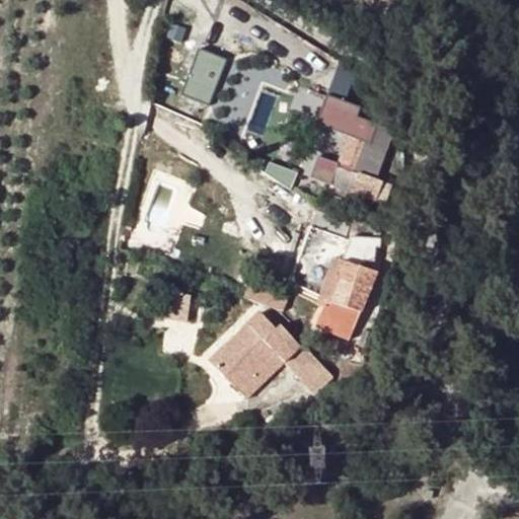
[(187,33),(168,29),(154,100),(167,101),(170,75),(178,76),(187,33)]
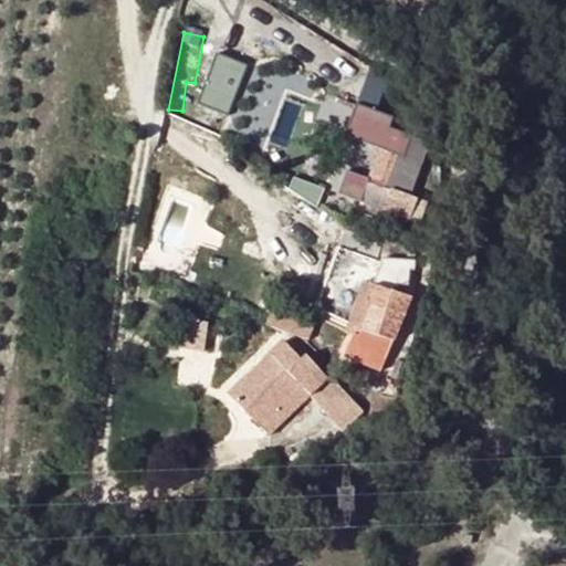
[(217,55),(209,79),(237,87),(244,64),(217,55)]
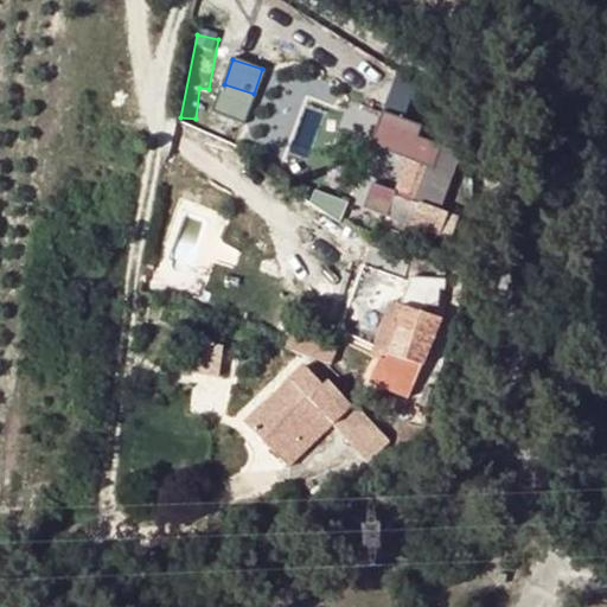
[(209,114),(241,122),(246,101),(213,93),(209,114)]
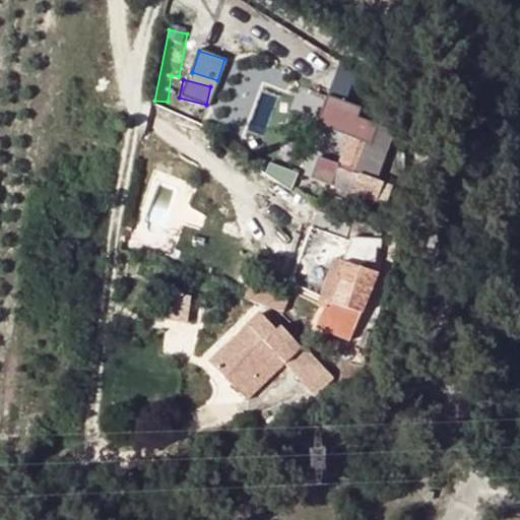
[(375,123),(334,108),(327,126),(350,135),(339,166),(332,184),(378,202),(386,181),(376,177),(387,149),(380,146),(385,132),(373,128),(375,123)]
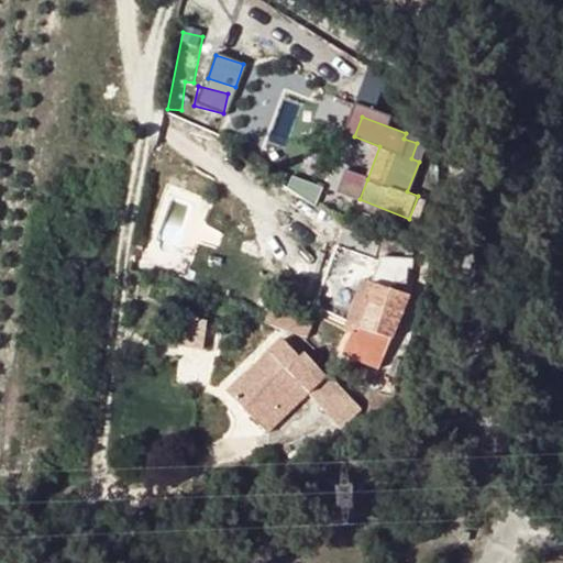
[(350,196),(360,199),(367,179),(357,175),(350,196)]
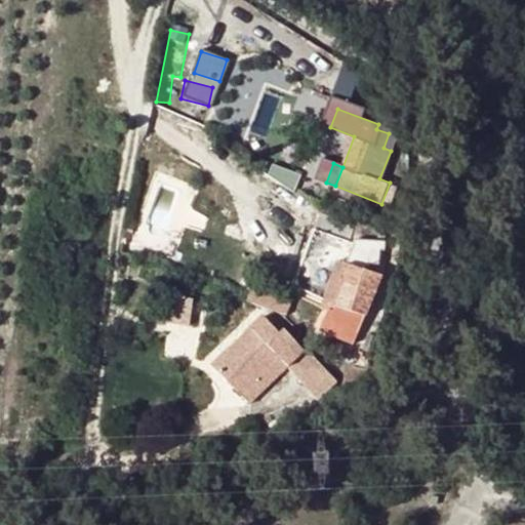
[(390,183),(381,204),(391,207),(399,186),(390,183)]
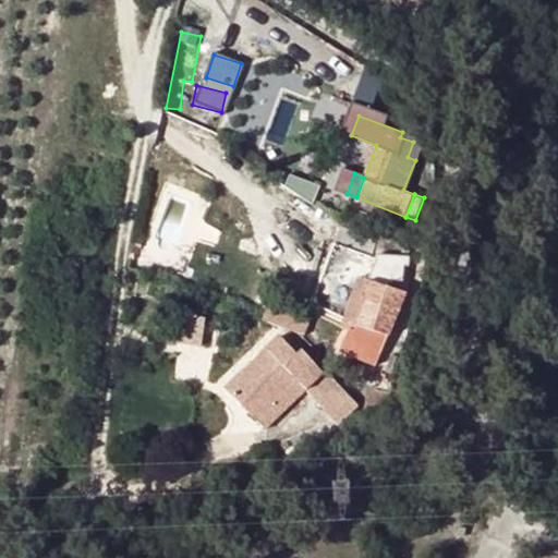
[(379,365),(410,271),(375,259),(368,280),(366,279),(376,249),(341,238),(316,313),(351,324),(359,327),(355,336),(348,332),(341,352),(379,365)]
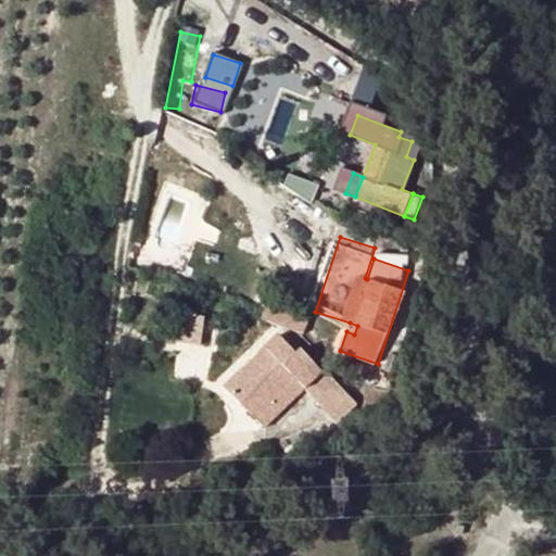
[(144,239),(136,238),(134,250),(142,251),(144,239)]
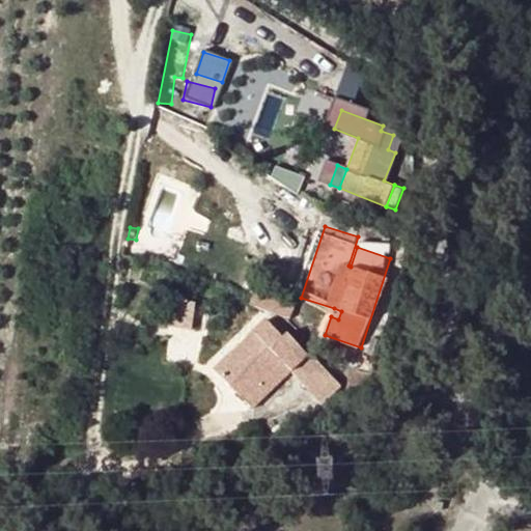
[(126,250),(124,258),(140,260),(141,251),(126,250)]
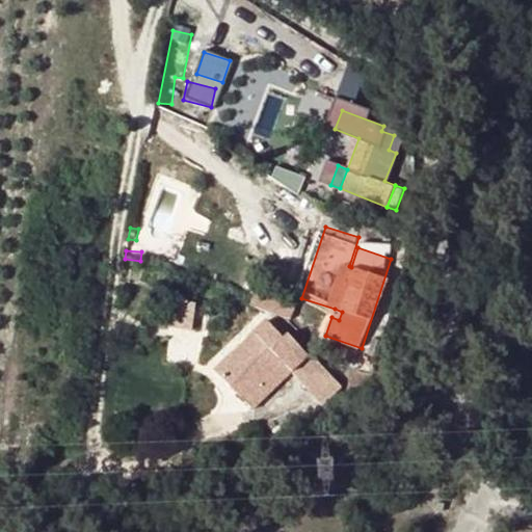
[(193,326),(194,302),(175,301),(175,326),(193,326)]
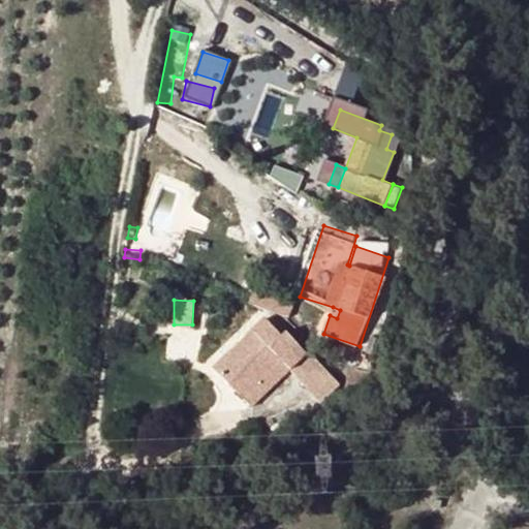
[(297,306),(278,300),(274,311),(283,314),(292,318),(297,306)]
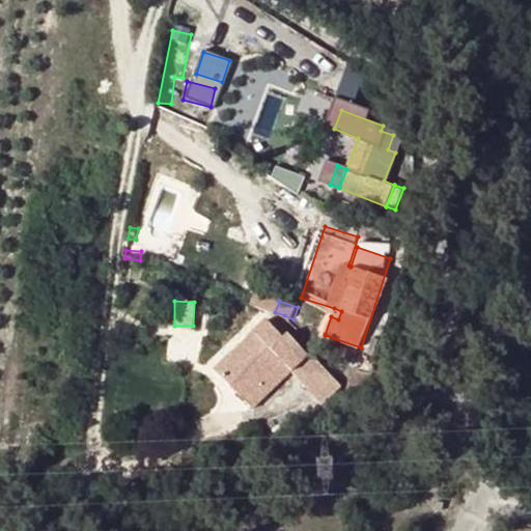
[(341,311),(334,308),(331,316),(338,319),(341,311)]
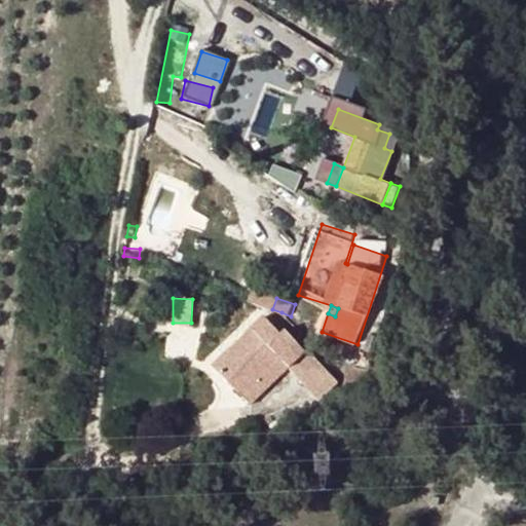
[(288,370),(318,399),(337,382),(284,329),(280,332),(264,314),(249,329),(259,341),(242,357),(231,345),(211,364),(250,404),(288,370)]
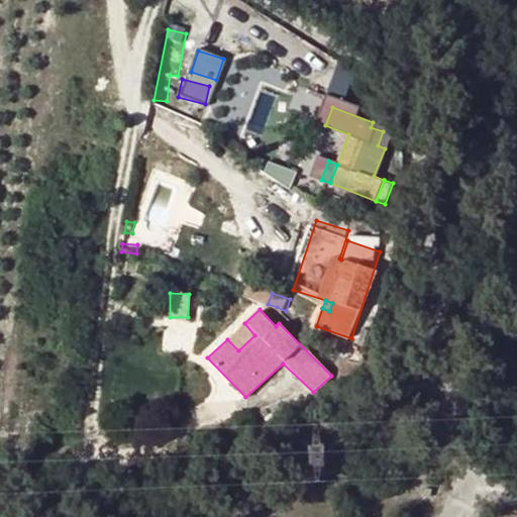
[(238,350),(254,335),(244,323),(227,339),(238,350)]
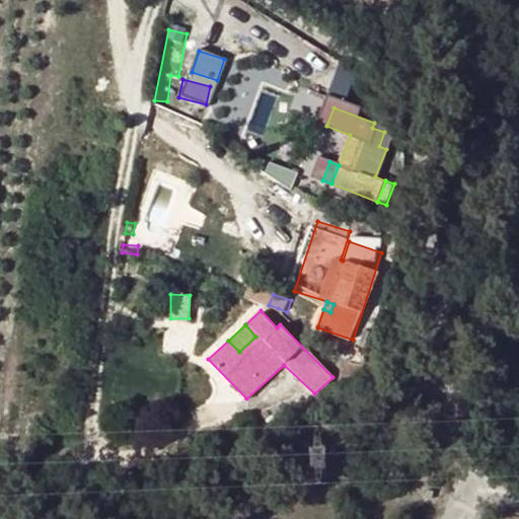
[(244,425),(250,437),(257,433),(251,421),(244,425)]
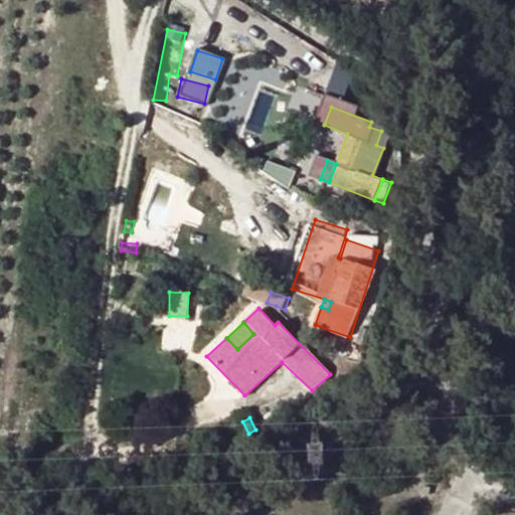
[(211,432),(214,441),(225,438),(222,428),(211,432)]
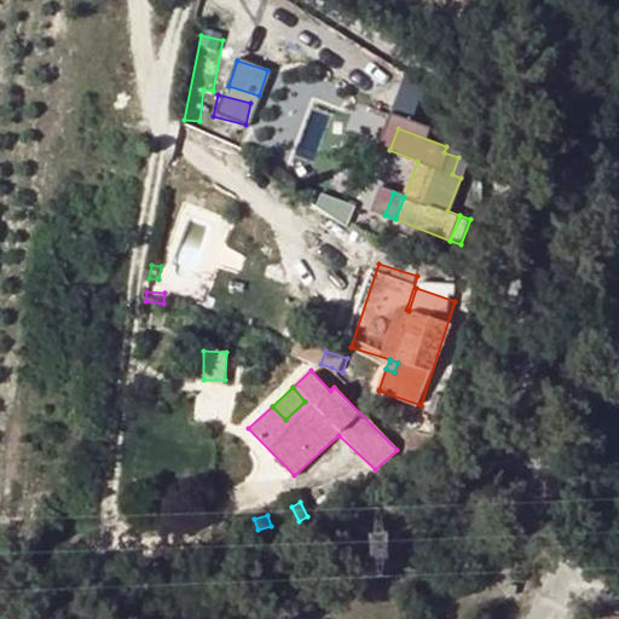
[(197,554),(180,562),(186,571),(202,565),(197,554)]
